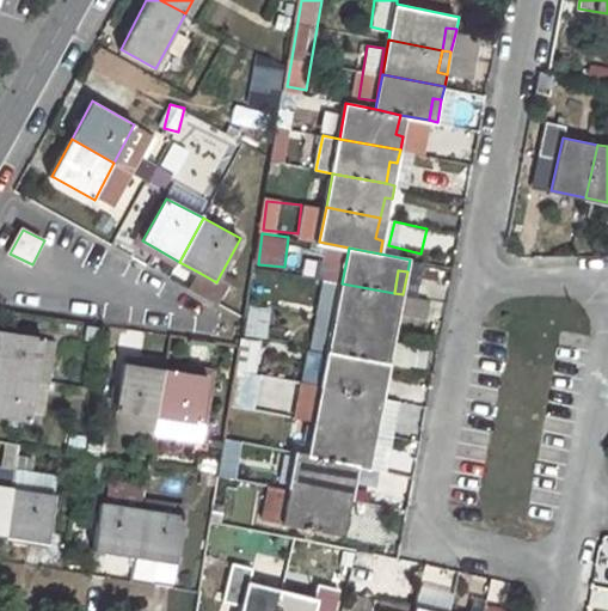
[(216,282),(200,273),(191,287),(220,304),(229,286),(217,280),(216,282)]
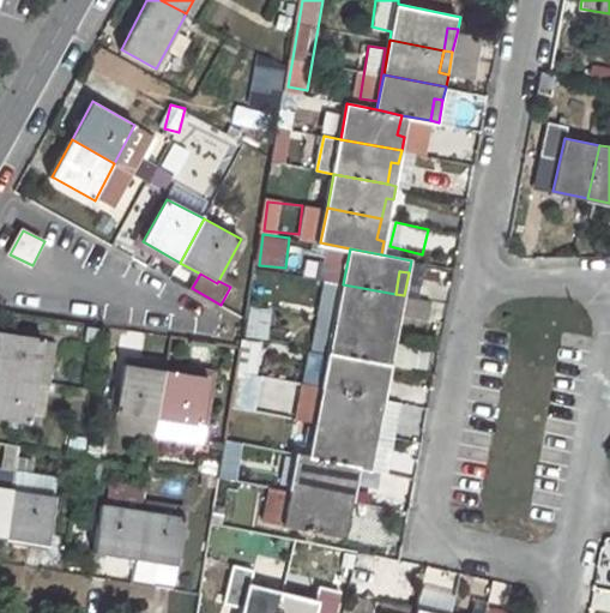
[(343,284),(337,317),(398,329),(400,316),(392,314),(396,294),(343,284)]
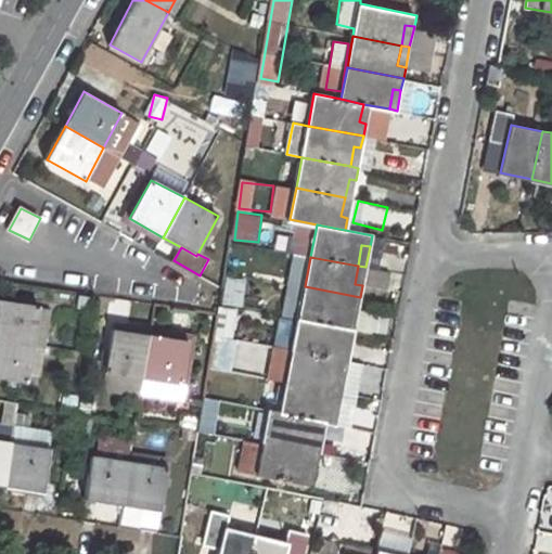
[(358,266),(355,284),(362,285),(366,267),(358,266)]
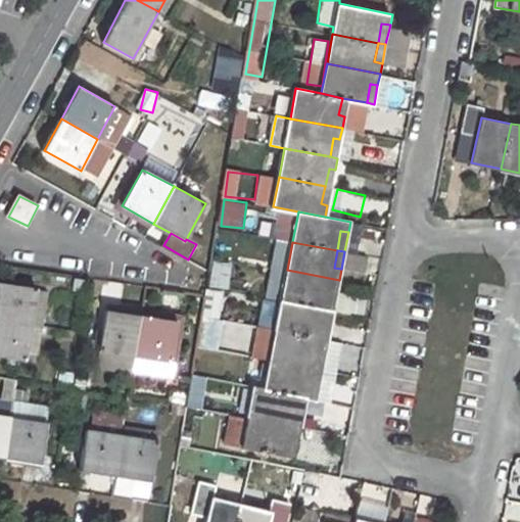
[(211,284),(231,287),(235,263),(216,259),(211,284)]
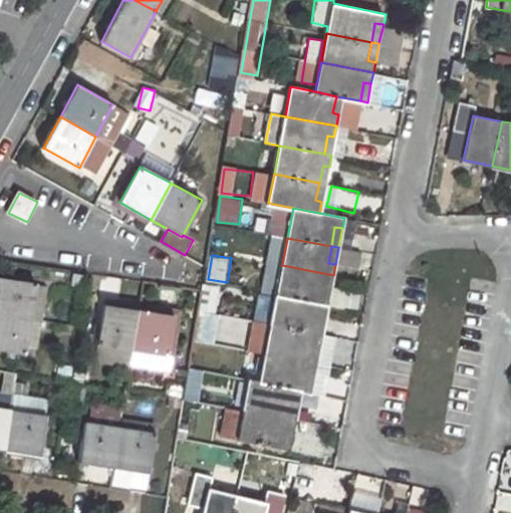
[(282,265),(276,294),(320,303),(324,285),(331,287),(333,275),(282,265)]
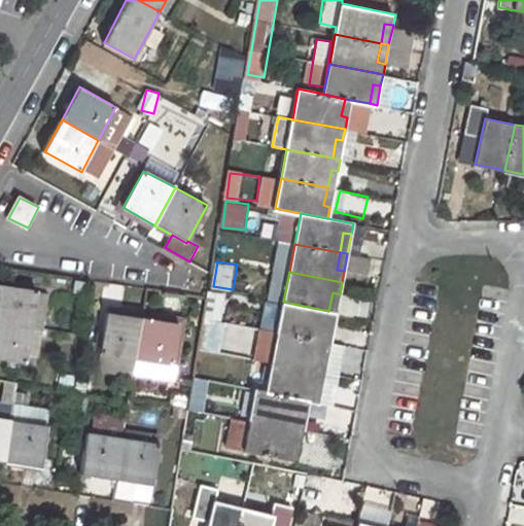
[(0,321),(31,326),(37,290),(0,284),(0,321)]
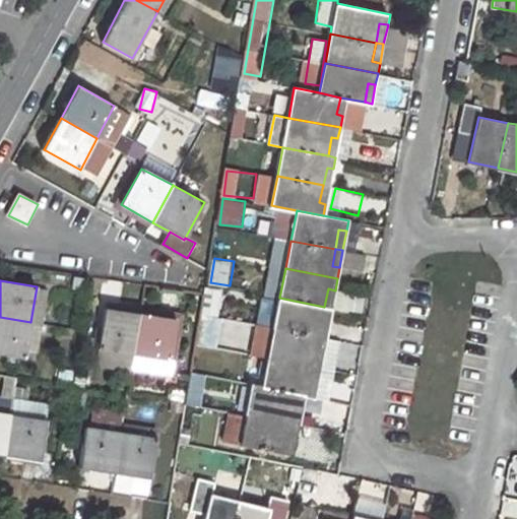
[(220,320),(225,287),(209,284),(200,342),(251,349),(254,325),(220,320)]
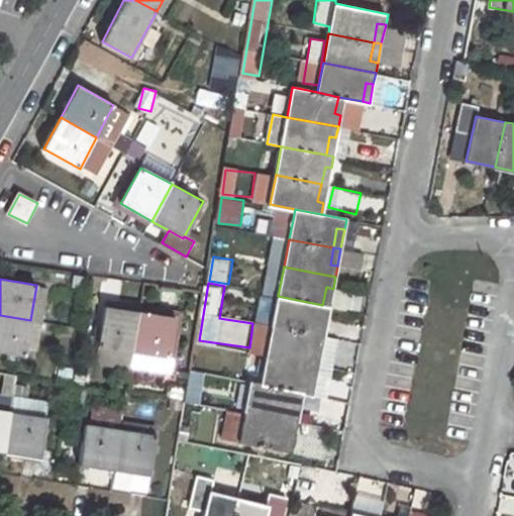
[(333,289),(330,303),(360,310),(363,295),(333,289)]
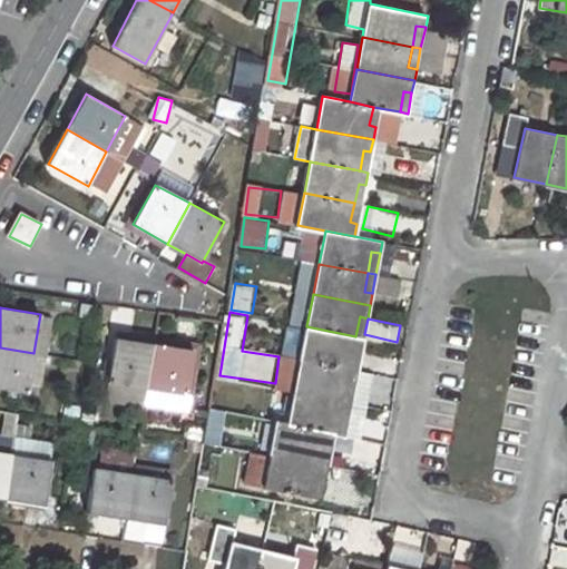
[(306,326),(300,360),(350,369),(353,350),(361,352),(363,337),(355,336),(306,326)]
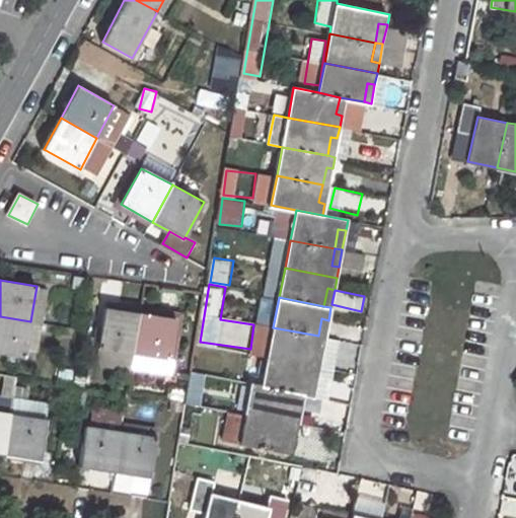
[(105,306),(99,347),(134,353),(140,312),(105,306)]
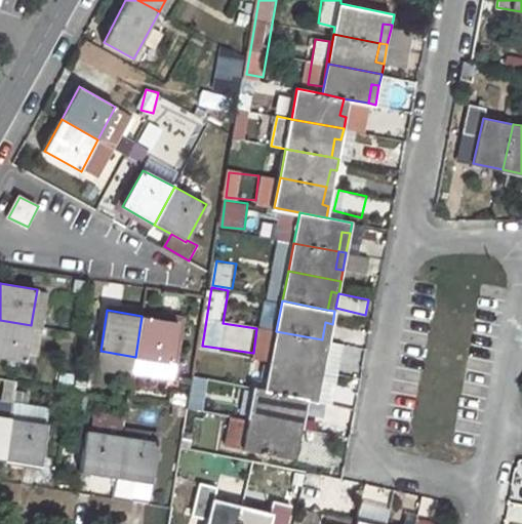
[(135,357),(171,362),(178,322),(142,316),(135,357)]
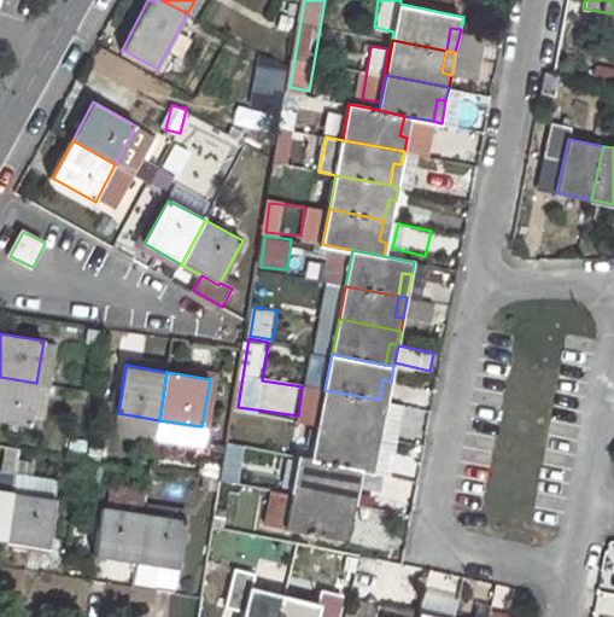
[(36,383),(0,377),(0,419),(29,425),(36,383)]
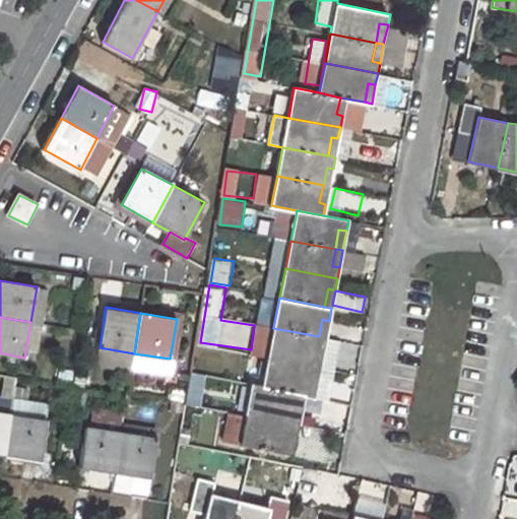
[(329,321),(326,337),(350,342),(353,325),(329,321)]
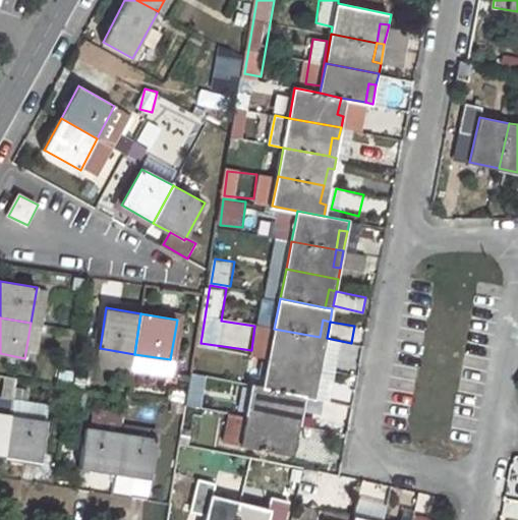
[(274,329),(269,358),(320,368),(323,356),(315,355),(320,337),(274,329)]
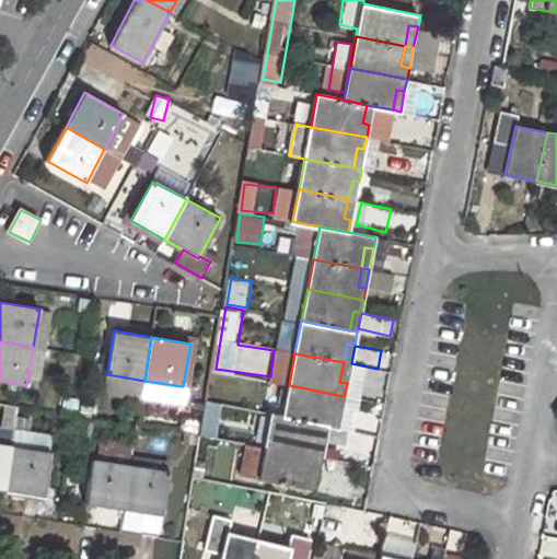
[(351,363),(347,383),(373,388),(378,369),(351,363)]
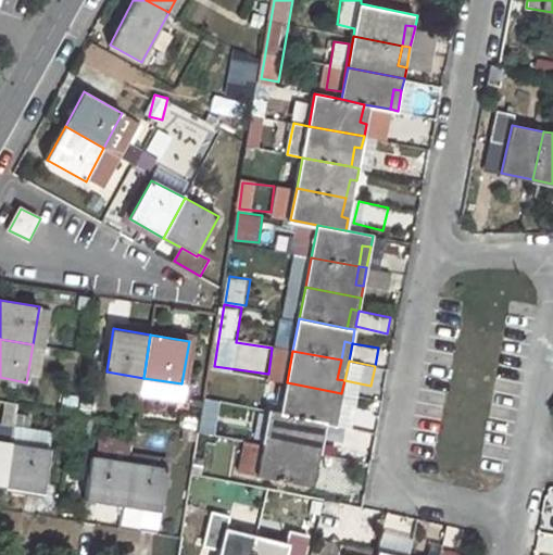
[(287,382),(280,414),(318,420),(329,423),(332,402),(340,404),(341,393),(287,382)]
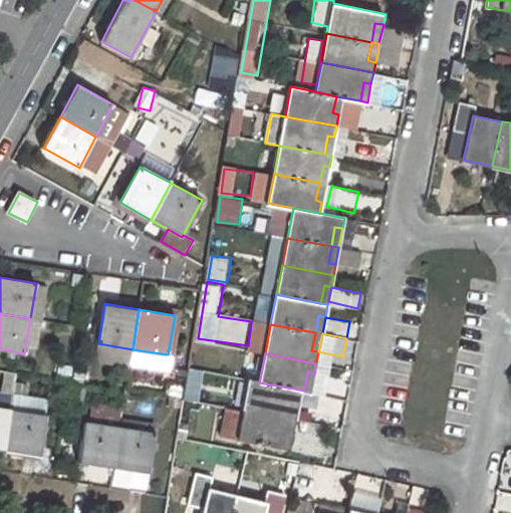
[(187,400),(201,402),(206,370),(192,367),(187,400)]
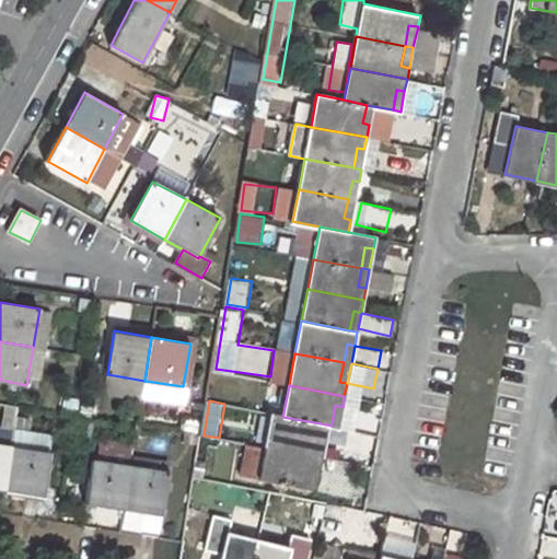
[(270,415),(265,446),(322,456),(324,445),(316,443),(321,423),(282,417),(270,415)]
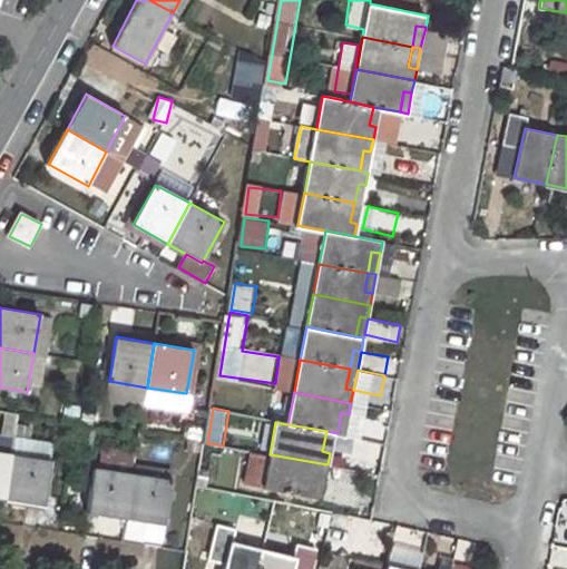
[(0,453),(0,499),(5,500),(12,455),(0,453)]
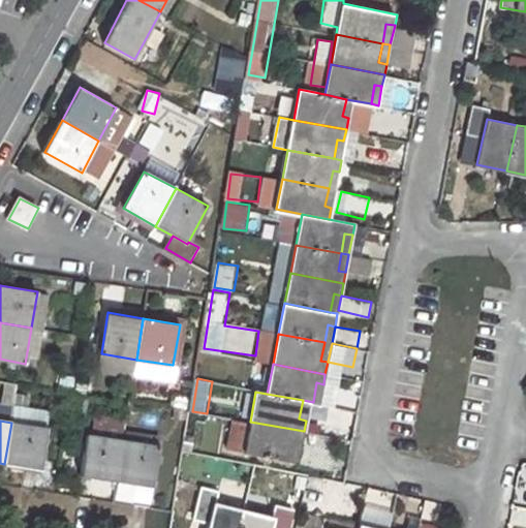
[(250,422),(245,452),(290,461),(295,442),(301,443),(304,431),(250,422)]
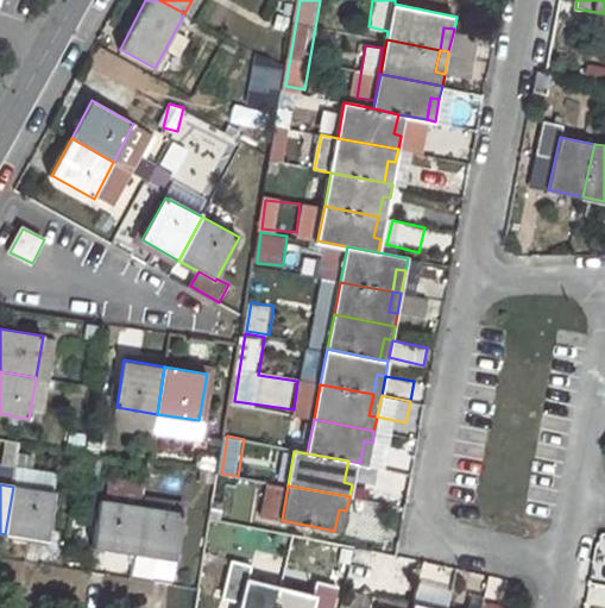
[(5,534),(46,540),(54,494),(13,487),(5,534)]
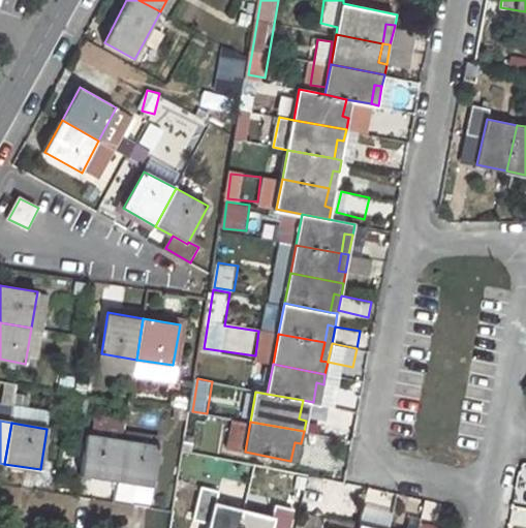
[(88,435),(82,476),(118,482),(124,440),(88,435)]
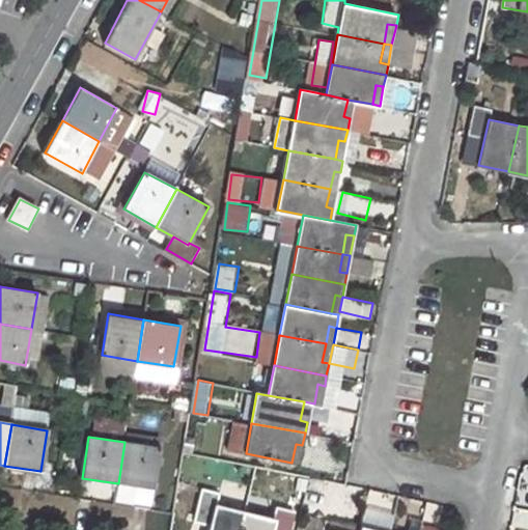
[(118,483),(154,490),(161,447),(124,442),(118,483)]
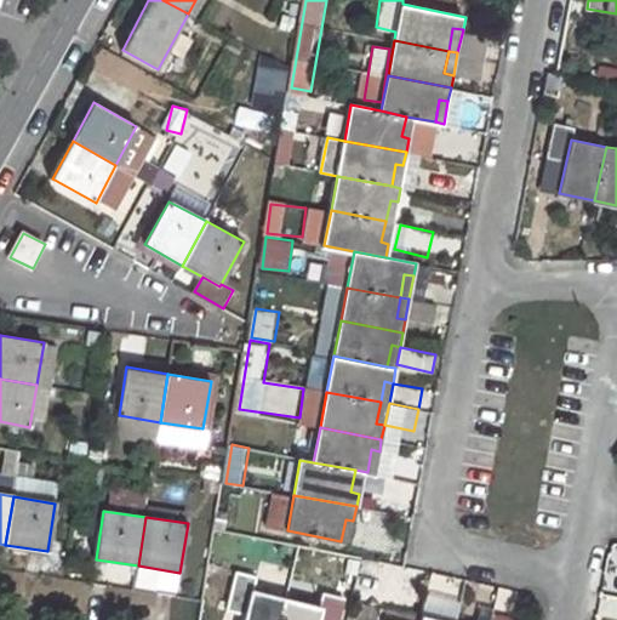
[(245,613),(243,619),(280,619),(286,598),(252,590),(256,575),(235,570),(226,608),(245,613)]
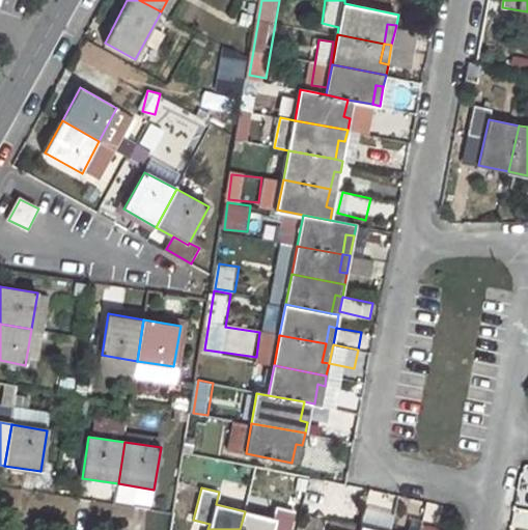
[(372,490),(363,521),(393,529),(403,499),(372,490)]
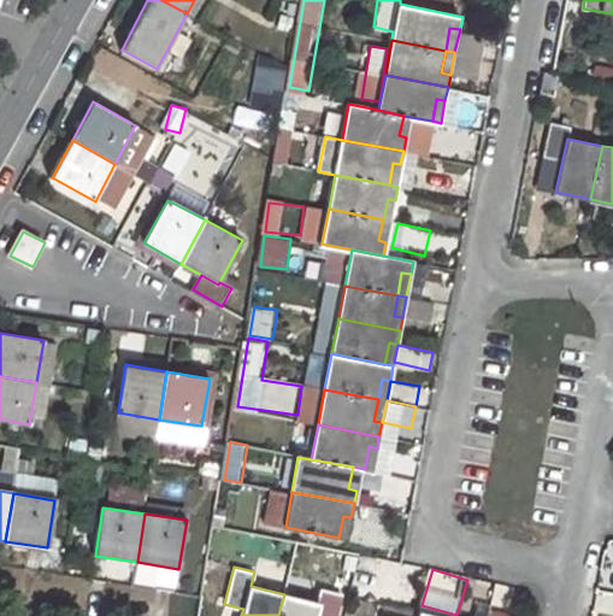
[(284,594),(278,615),(335,615),(341,593),(322,588),(318,603),(284,594)]
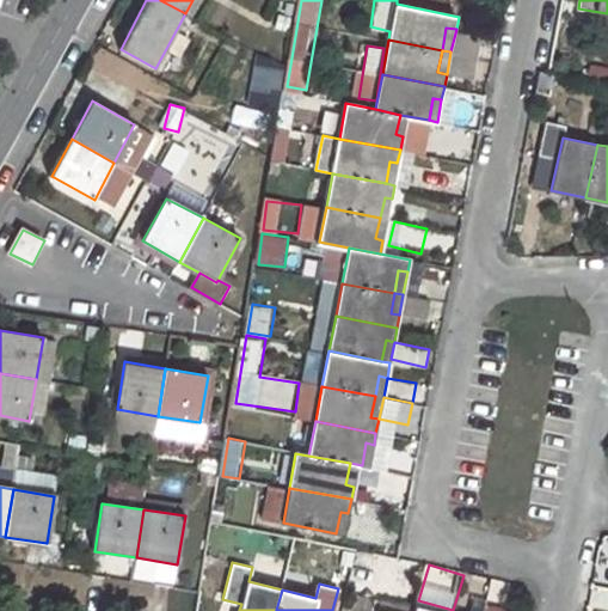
[(474,599),(471,610),(510,610),(511,609),(474,599)]
